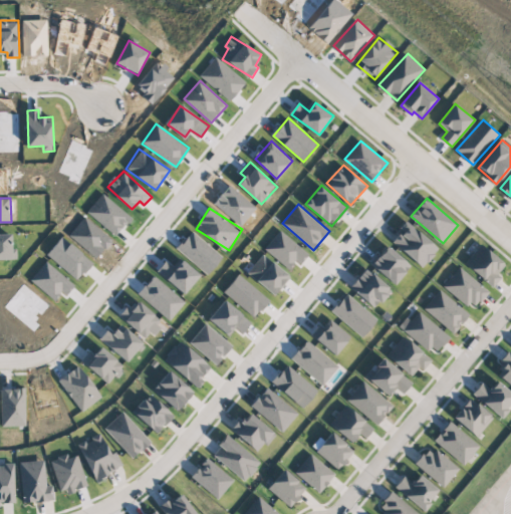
[(392,242),(425,268),(441,248),(408,222),(392,242)]
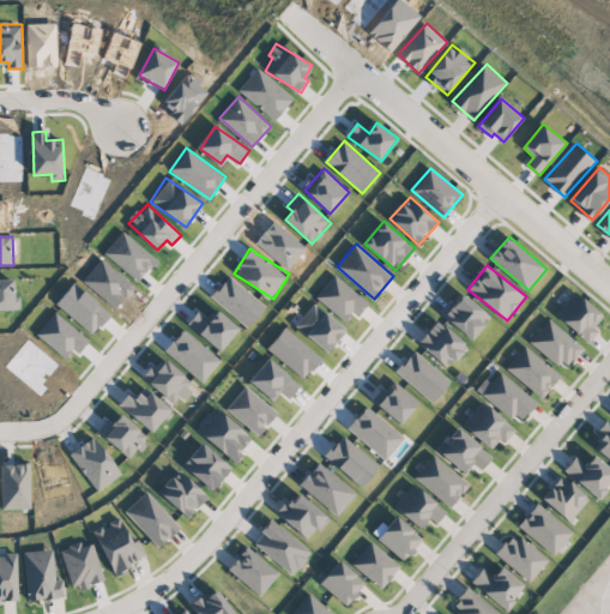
[(360,315),(370,304),(336,275),(318,298),(346,321),(355,312),(360,315)]
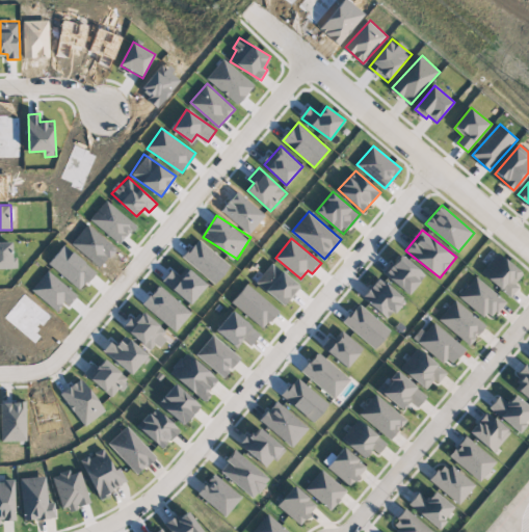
[(232,264),(199,240),(184,259),(217,283),(232,264)]
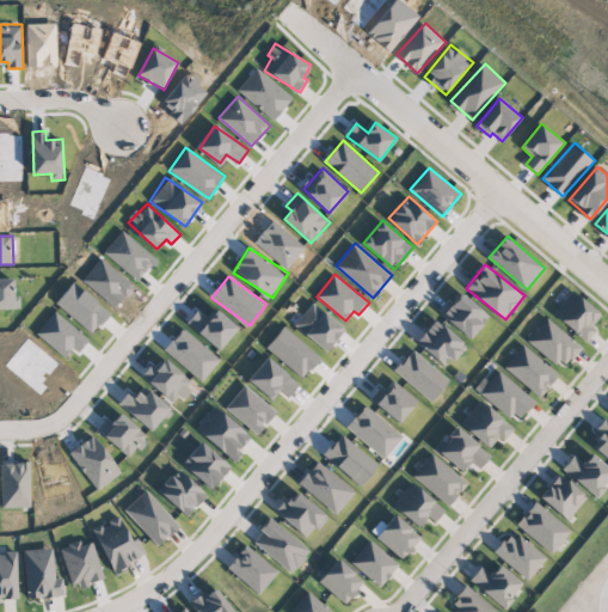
[(22,295),(16,295),(16,279),(0,279),(0,308),(22,308),(22,295)]
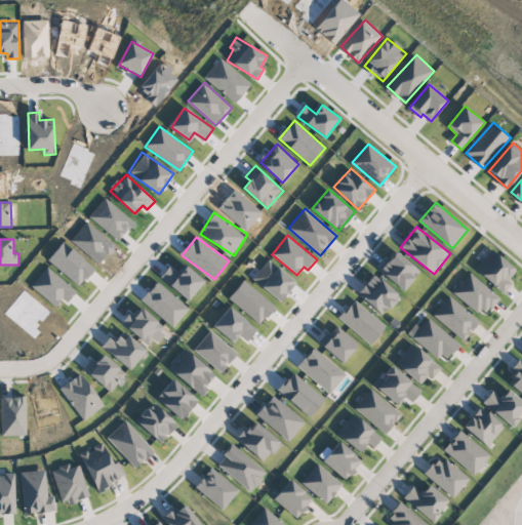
[(80,285),(95,269),(66,242),(50,258),(80,285)]
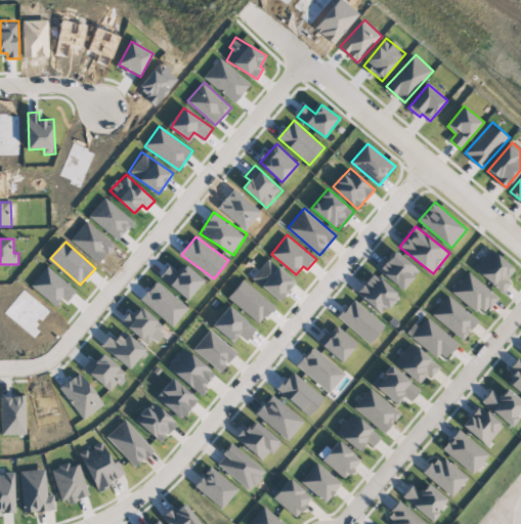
[(475,268),(504,293),(513,282),(509,278),(516,270),(492,249),(475,268)]
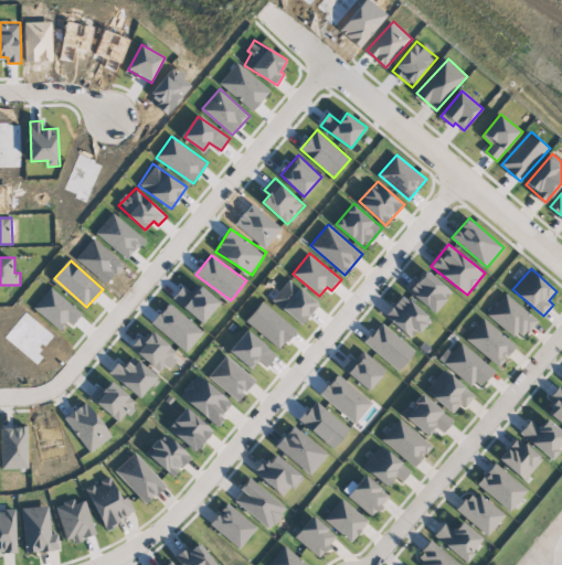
[(454,291),(427,269),(409,290),(435,313),(454,291)]
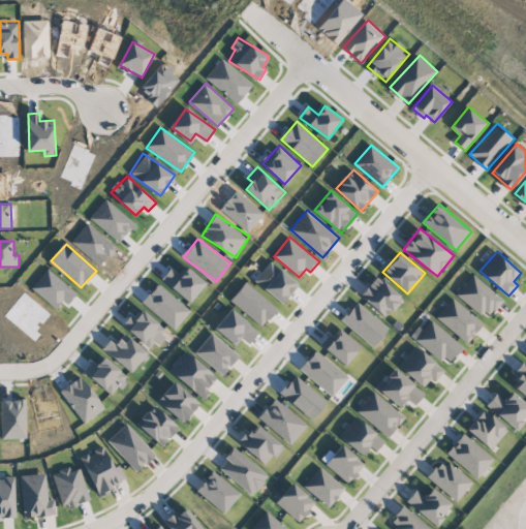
[(300,285),(273,261),(256,280),(283,304),(300,285)]
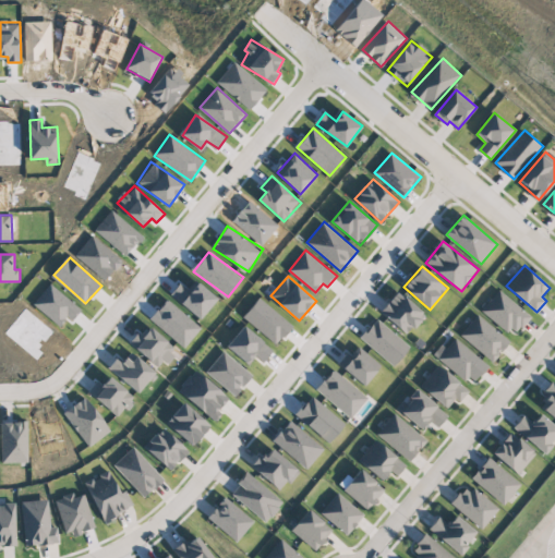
[(201,319),(218,299),(198,282),(191,292),(181,283),(172,295),(201,319)]
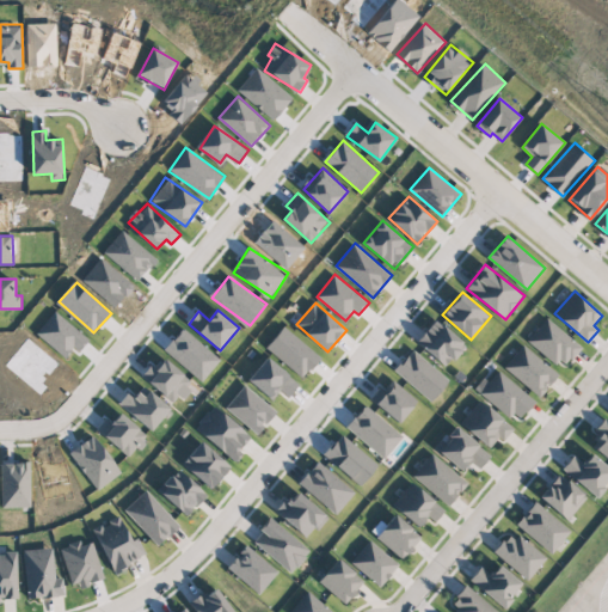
[(75,346),(80,350),(90,341),(57,312),(38,332),(65,356),(75,346)]
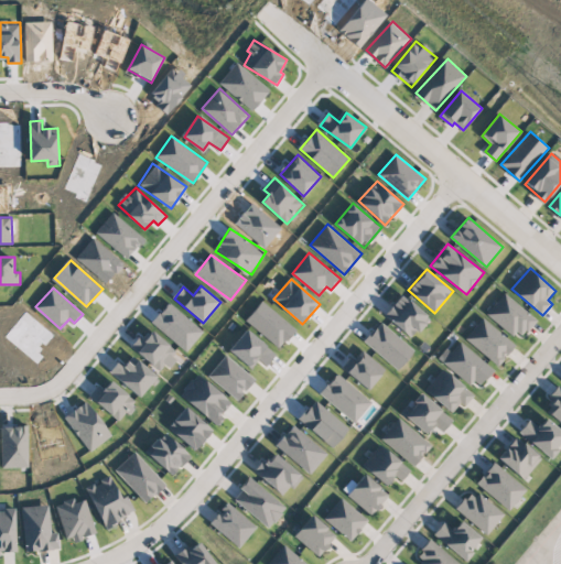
[(489,313),(520,340),(538,321),(507,293),(489,313)]
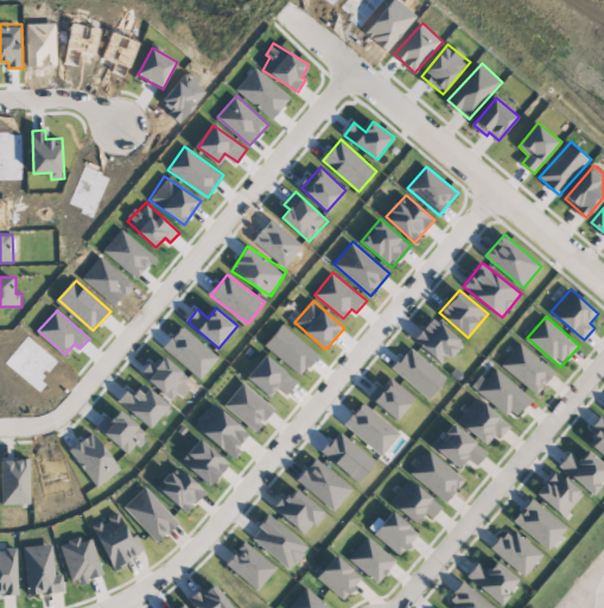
[(415,339),(444,365),(464,343),(436,317),(415,339)]
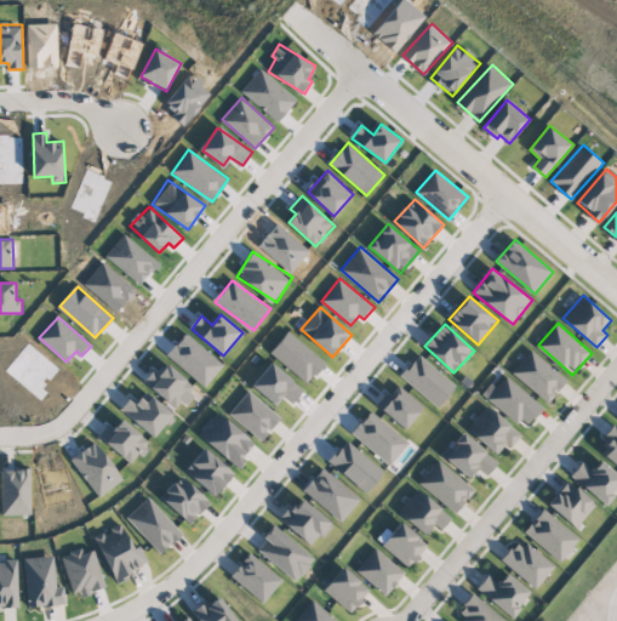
[(272,353),(309,383),(327,362),(289,331),(272,353)]
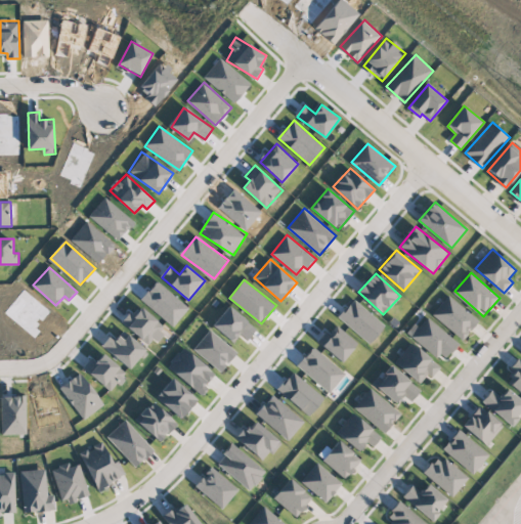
[(141,300),(174,326),(190,307),(158,280),(141,300)]
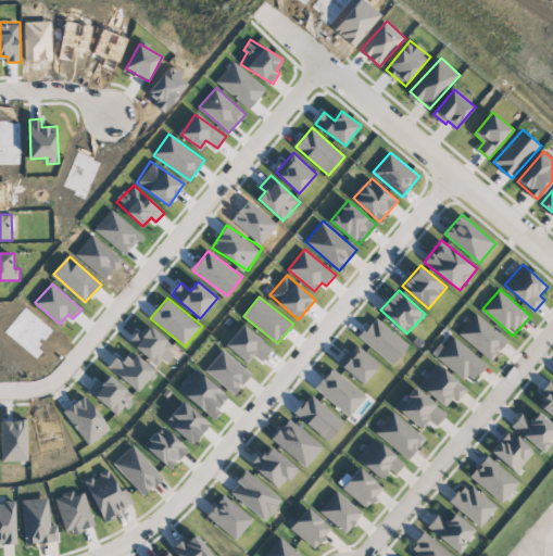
[(510,340),(477,314),(461,333),(493,361),(510,340)]
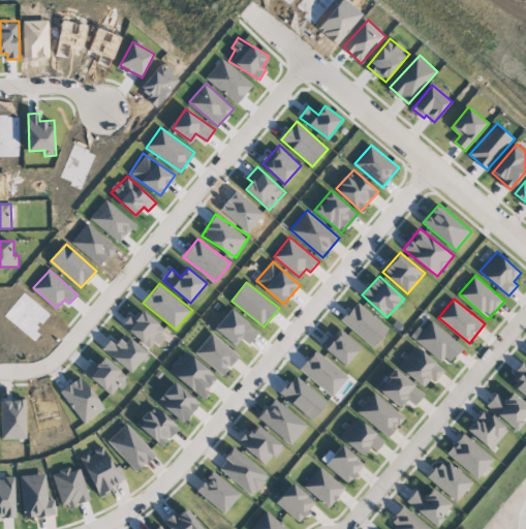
[(390,329),(359,302),(343,320),(374,347),(390,329)]
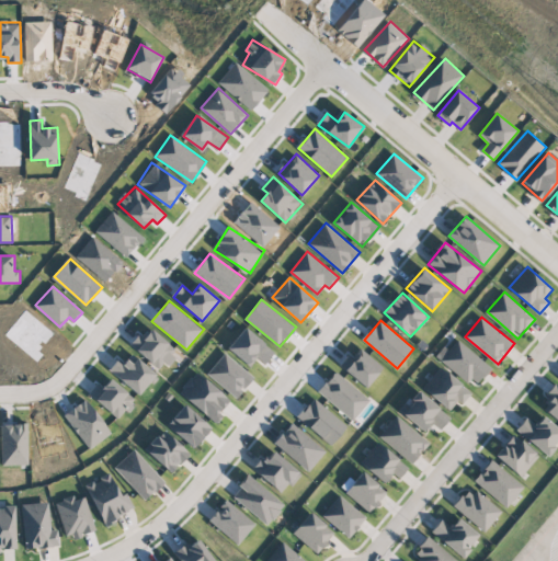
[(133,345),(161,371),(178,353),(150,327),(133,345)]
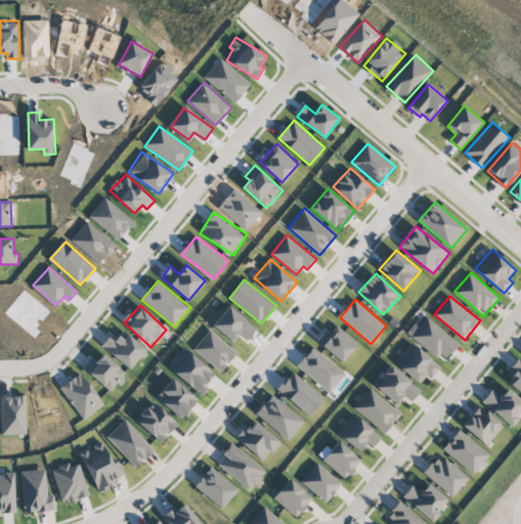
[(249,340),(258,329),(230,306),(214,325),(234,343),(242,334),(249,340)]
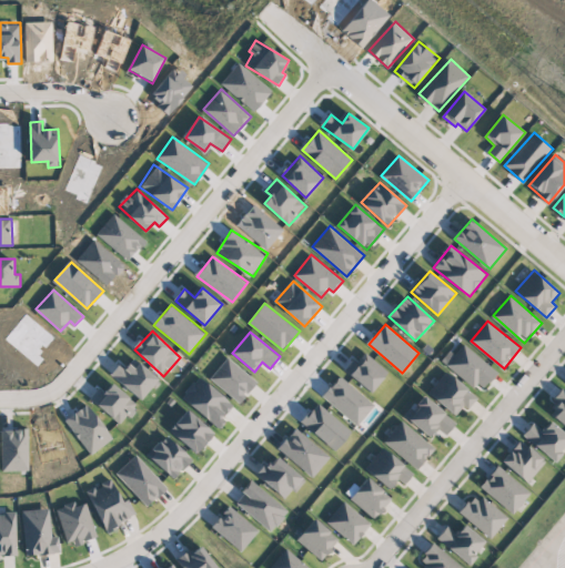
[(497,372),(466,344),(455,355),(451,351),(443,361),(478,392),(497,372)]
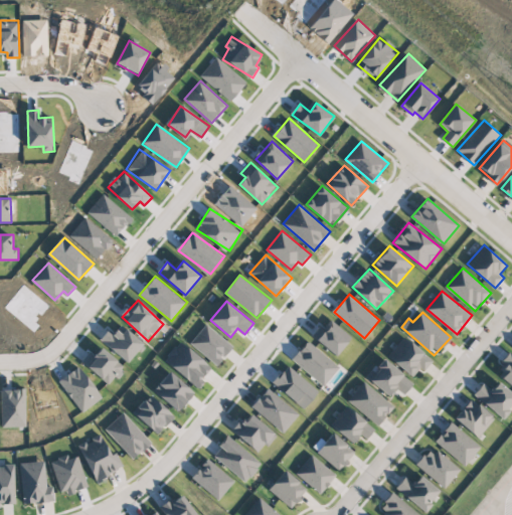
[(315,336),(336,356),(353,338),(332,318),(315,336)]
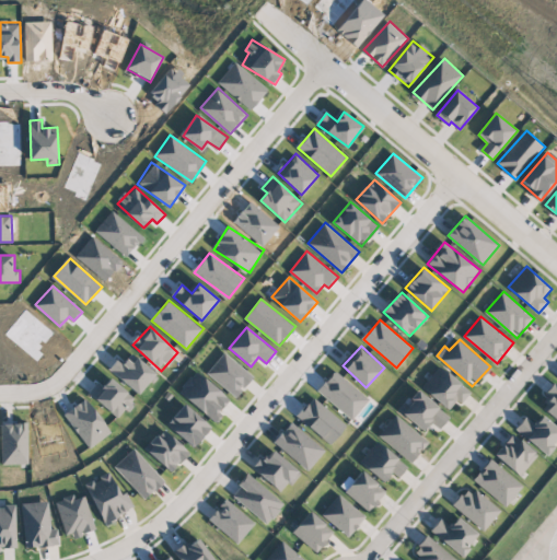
[(126,361),(120,357),(111,369),(138,395),(158,374),(134,352),(126,361)]
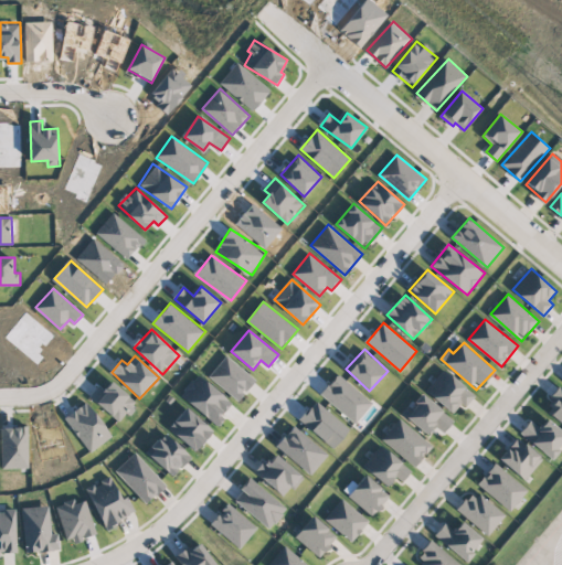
[(239,401),(257,381),(229,355),(210,375),(239,401)]
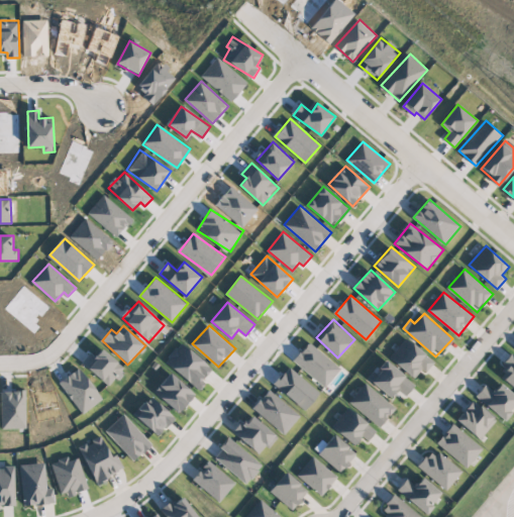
[(415,379),(423,370),(426,373),(435,363),(408,338),(391,357),(415,379)]
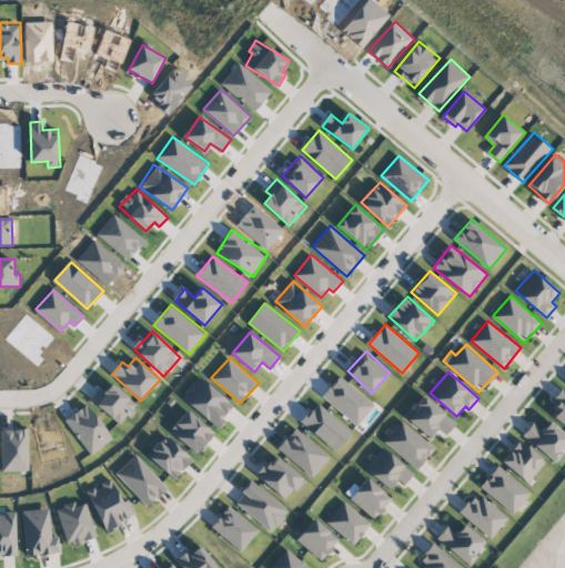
[(324,395),(357,426),(375,406),(342,375),(324,395)]
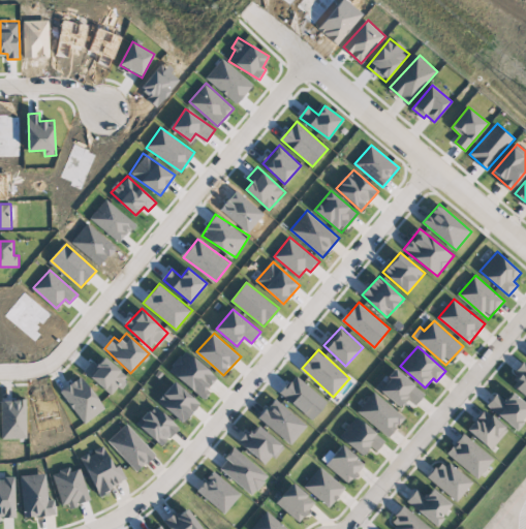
[(169,370),(203,397),(219,377),(186,350),(169,370)]
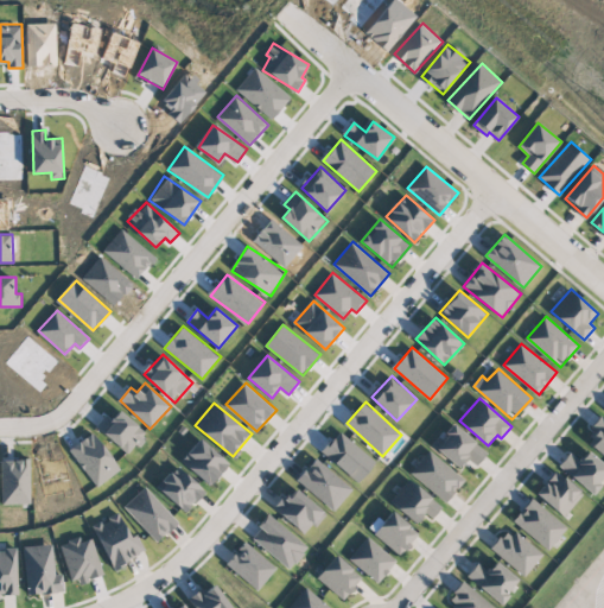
[(113,419),(108,415),(97,426),(129,455),(148,435),(121,410),(113,419)]
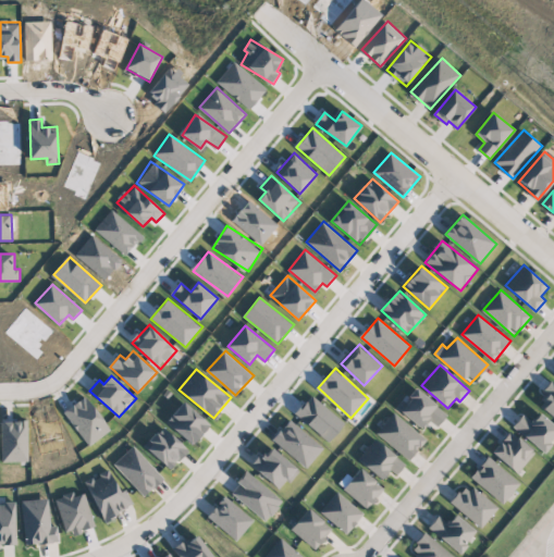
[(553,382),(552,381),(543,393),(549,396),(541,407),(553,417),(553,382)]
